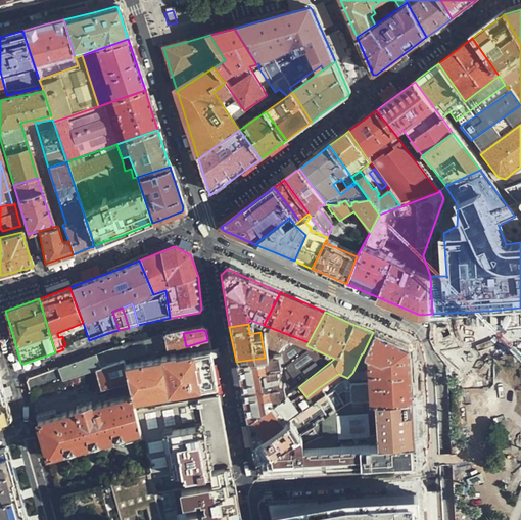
[(389,339),(373,332),(363,353),(362,353),(352,373),(347,378),(331,391),(332,392),(325,398),(336,417),(348,404),(410,399),(408,377),(407,347),(389,339)]
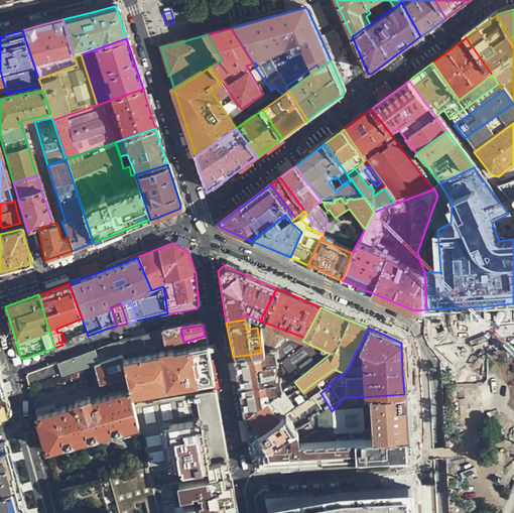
[(160,333),(149,335),(153,350),(181,343),(183,342),(180,329),(165,332),(160,333)]
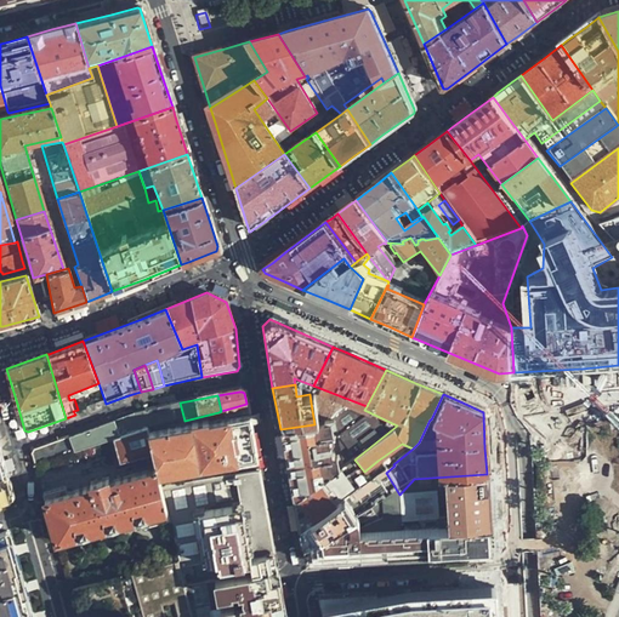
[(311,403),(314,424),(321,423),(322,420),(330,417),(339,409),(319,401),(317,404),(311,403)]
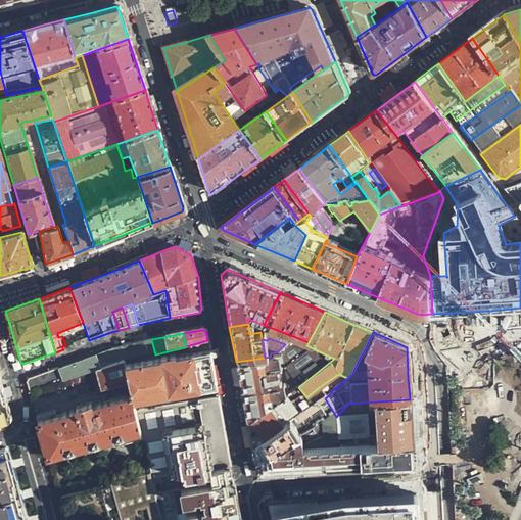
[(151,339),(141,342),(145,358),(155,355),(151,339)]
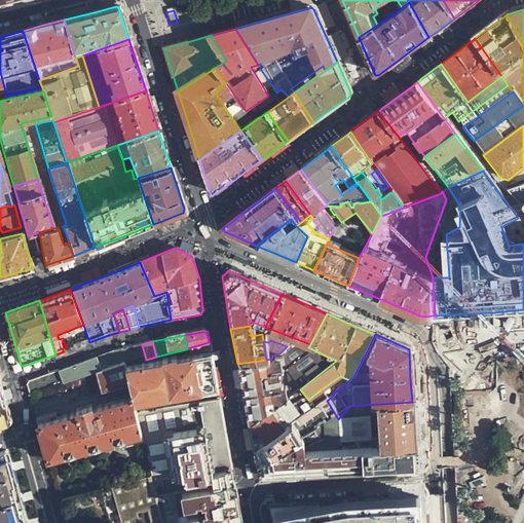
[(209,342),(187,348),(185,349),(186,356),(190,355),(190,359),(125,369),(128,384),(132,399),(134,405),(144,404),(195,394),(217,389),(213,371),(209,342)]
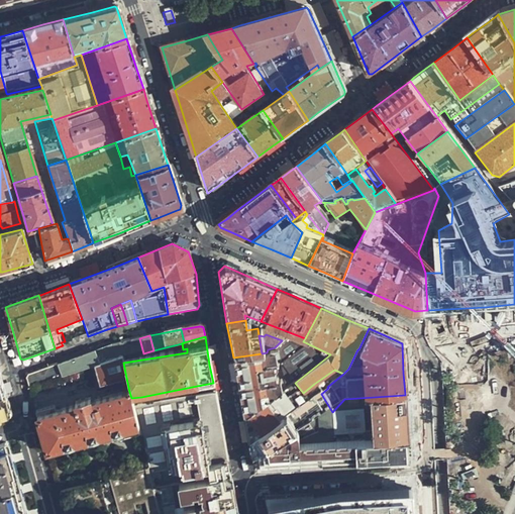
[(282,340),(275,347),(278,346),(280,355),(275,357),(295,383),(330,354),(303,341),(300,344),(287,340),(286,336),(282,340)]
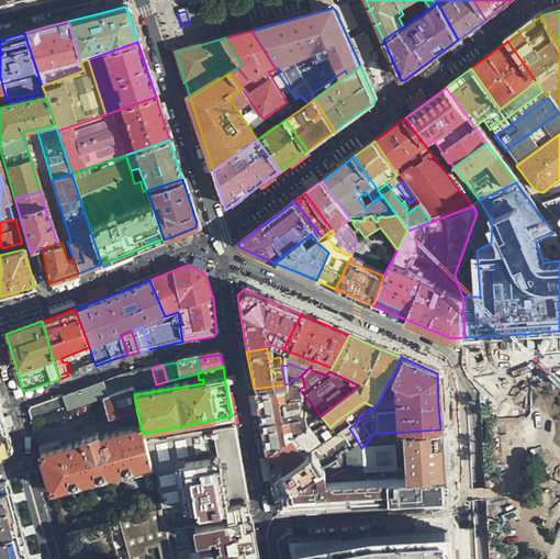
[(146,369),(141,371),(145,388),(156,384),(152,368),(146,369)]
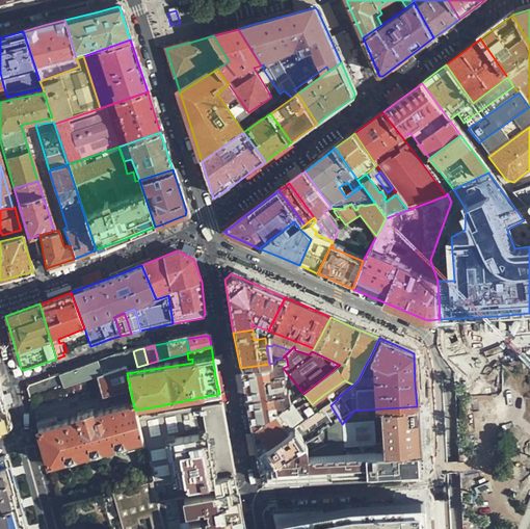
[(133,351),(124,353),(128,369),(137,367),(133,351)]
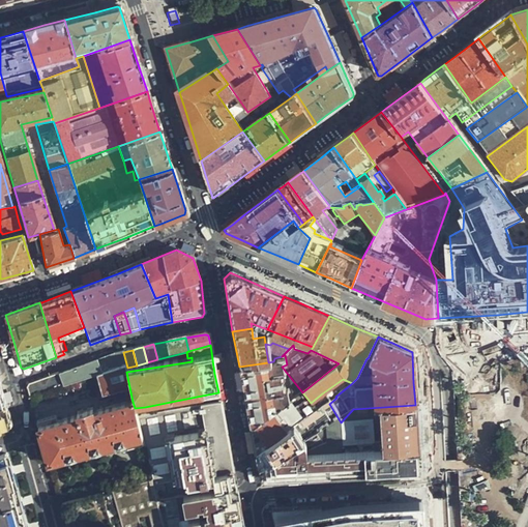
[(127,368),(123,352),(113,354),(117,371),(125,369),(127,368)]
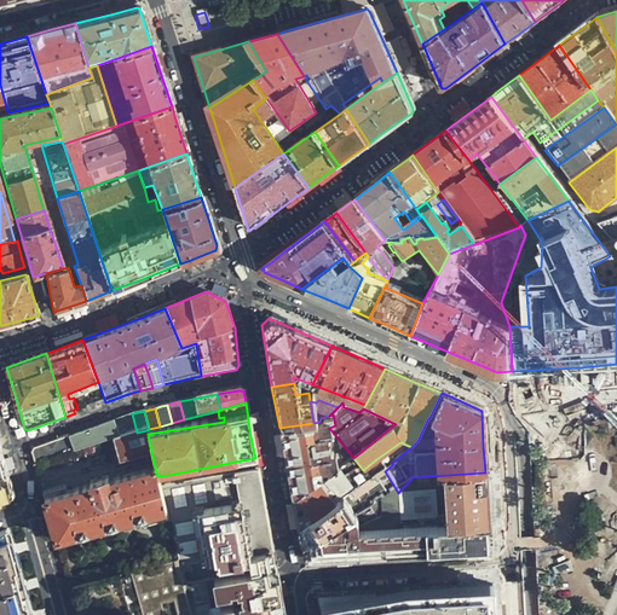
[(137,433),(132,413),(115,421),(119,437),(137,433)]
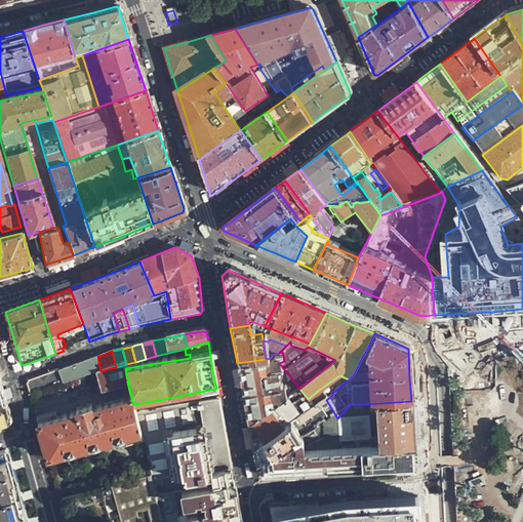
[(266,359),(237,363),(242,396),(247,426),(285,399),(279,363),(284,361),(282,352),(279,353),(272,355),(271,358),(266,359)]
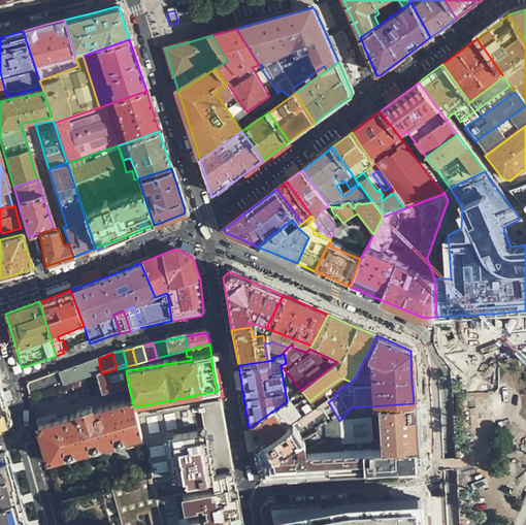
[(91,361),(81,364),(86,379),(94,375),(101,373),(98,359),(91,361)]
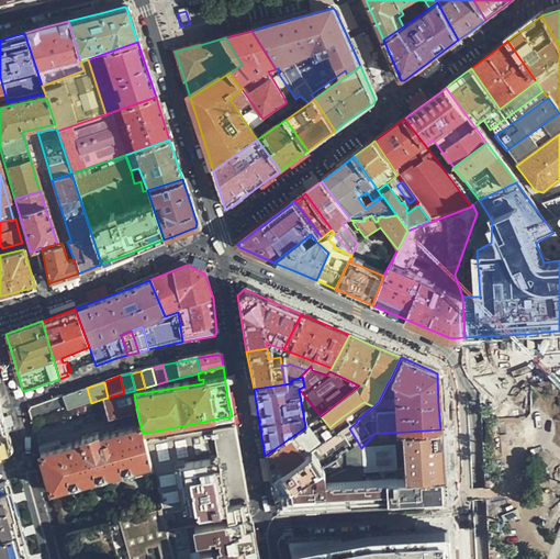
[(87,388),(77,392),(80,406),(91,403),(87,388)]
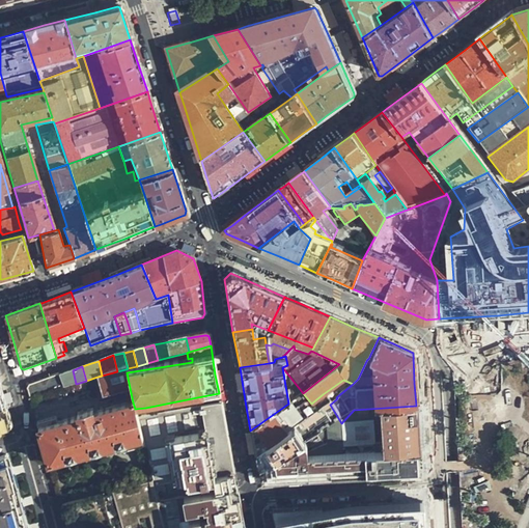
[(126,369),(117,371),(102,376),(94,378),(101,397),(130,388),(127,372),(126,369)]
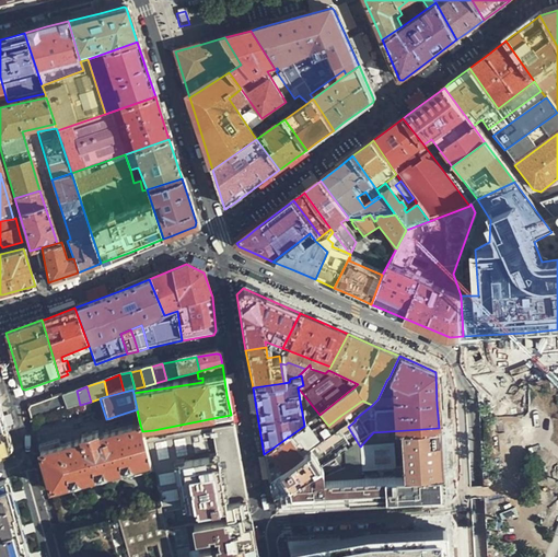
[(77,391),(60,396),(65,410),(80,405),(77,391)]
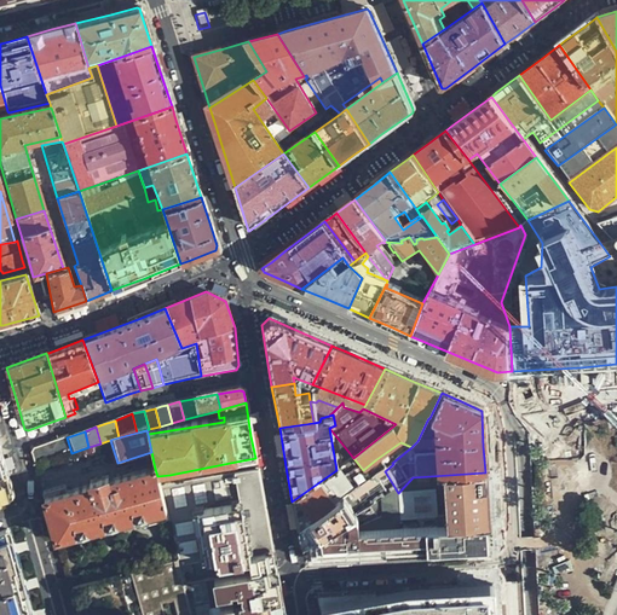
[(67,437),(57,441),(61,456),(71,453),(67,437)]
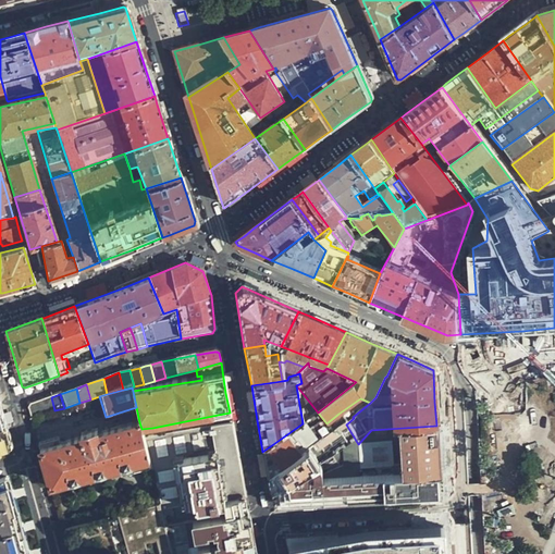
[(54,410),(51,397),(29,406),(27,408),(31,419),(54,410)]
